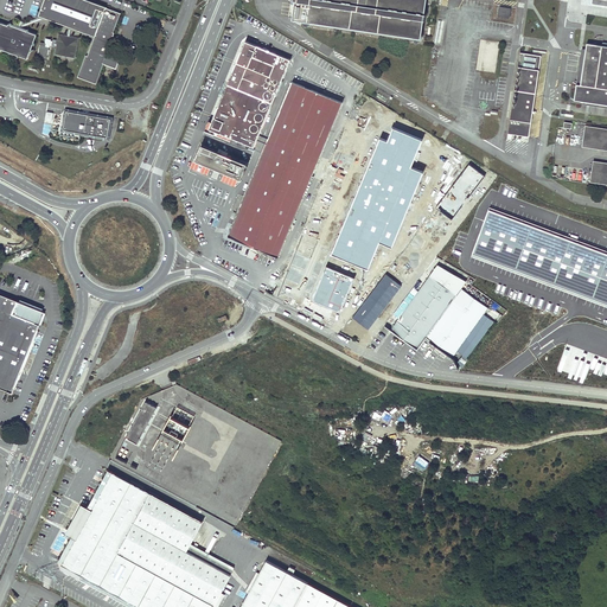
[(40,11),(39,13),(64,23),(70,25),(96,34),(95,38),(88,56),(87,55),(78,76),(95,83),(102,63),(116,68),(119,59),(108,55),(113,40),(114,36),(114,32),(113,32),(120,12),(106,7),(107,6),(89,0),(42,0),(44,1),(42,7),(40,11)]
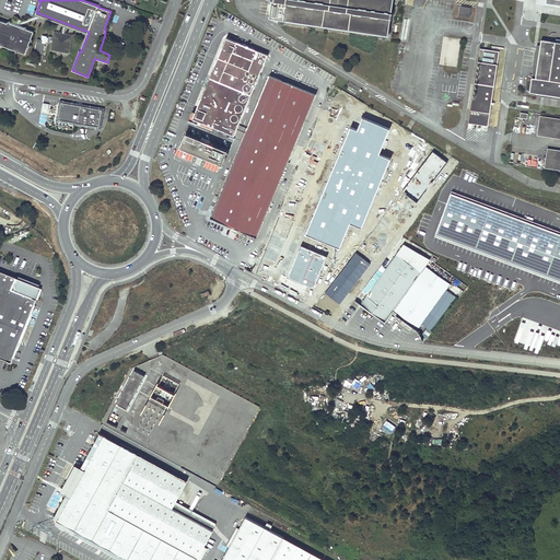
[(270,0),(269,15),(387,34),(392,0),(270,0)]
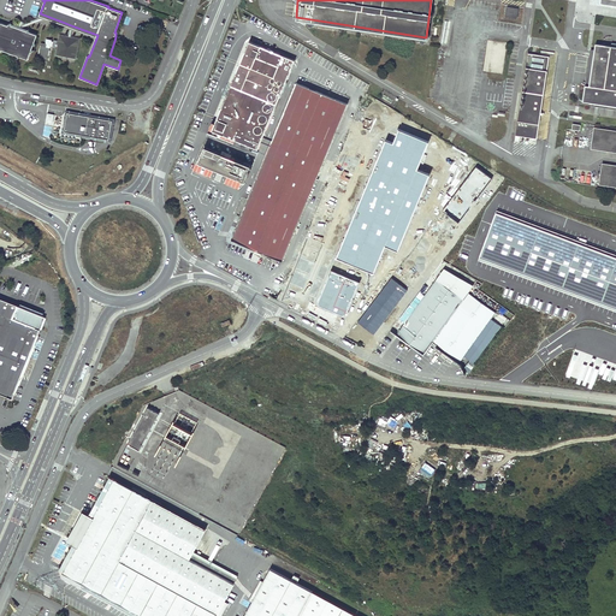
[(517,9),(508,7),(507,16),(516,17),(517,9)]
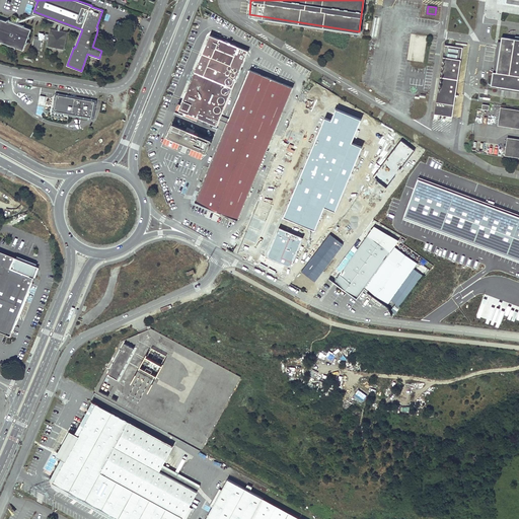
[(57,31),(60,32),(61,25),(81,32),(82,29),(60,21),(55,19),(33,11),(34,9),(32,8),(30,14),(32,14),(19,19),(20,18),(16,16),(14,22),(18,23),(18,22),(35,16),(59,24),(57,31)]
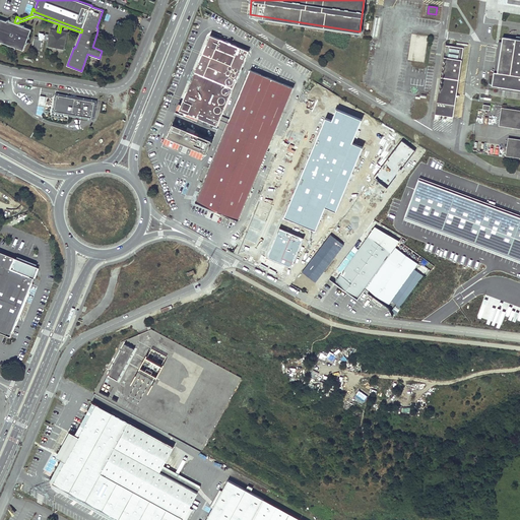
[(29,35),(31,28),(25,26),(24,23),(23,25),(18,23),(14,22),(10,20),(10,18),(8,19),(0,16),(0,42),(1,43),(2,42),(16,47),(16,49),(19,48),(24,50),(26,44),(28,43),(27,42),(28,37),(30,38),(29,35)]
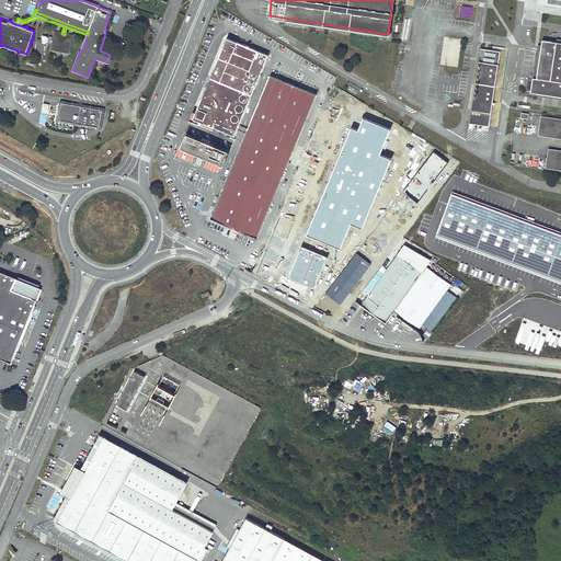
[(68,52),(71,36),(65,35),(61,34),(55,33),(54,36),(53,35),(53,37),(49,36),(49,38),(47,37),(47,36),(42,34),(41,39),(41,41),(37,39),(35,49),(44,52),(46,41),(48,41),(48,43),(52,43),(52,45),(53,45),(52,47),(68,52)]
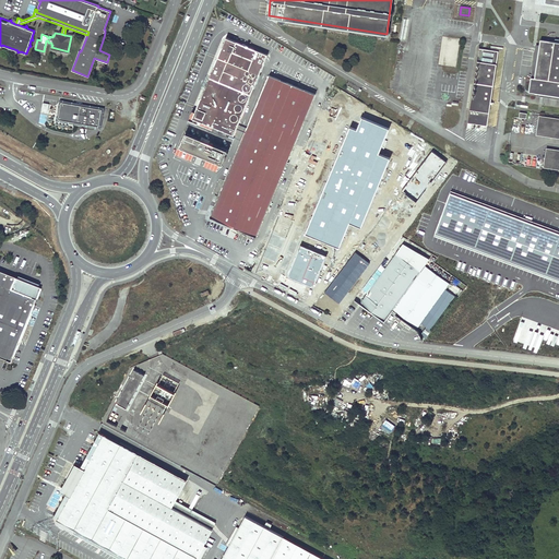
[(266,55),(226,37),(204,90),(202,95),(195,111),(194,114),(191,113),(189,119),(194,121),(195,119),(213,126),(234,134),(266,55)]
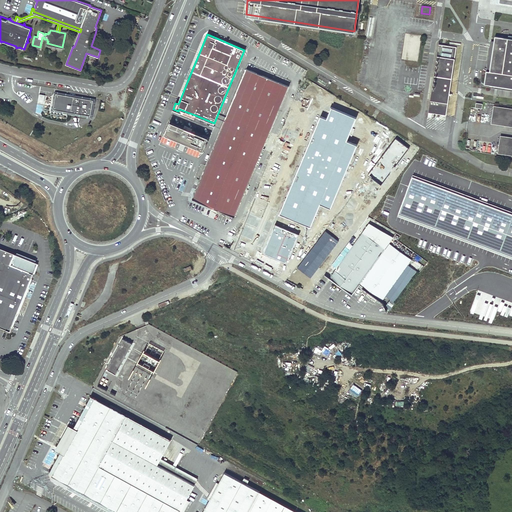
[(511,39),(495,37),(494,41),(490,72),(486,71),(484,84),(486,84),(511,88),(511,39)]
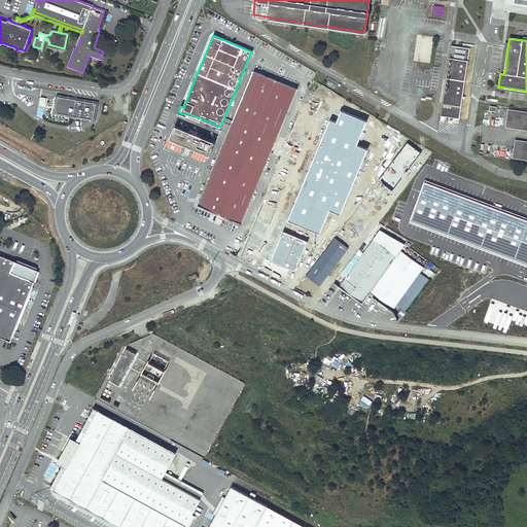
[(508,42),(505,42),(504,46),(500,73),(504,74),(508,42)]
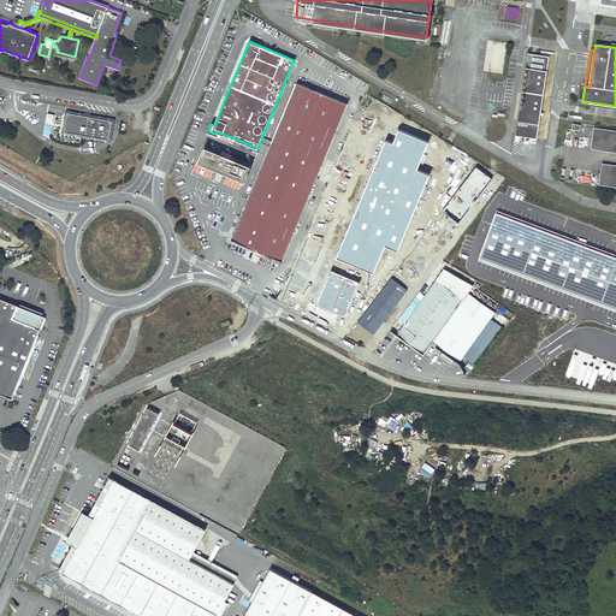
[(549,57),(527,53),(515,135),(537,138),(549,57)]
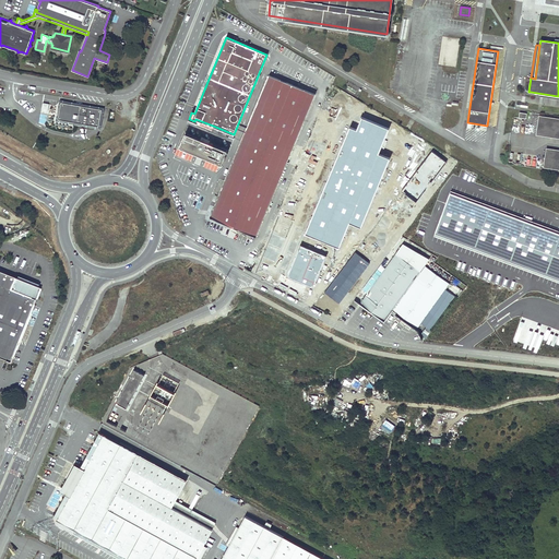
[(314,94),(269,75),(210,217),(256,236),(272,197),(276,186),(312,99),(314,94)]
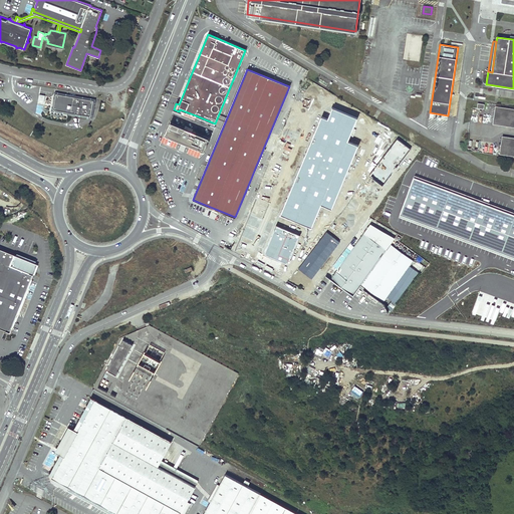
[(94,98),(53,91),(55,93),(70,96),(72,96),(83,98),(84,98),(84,99),(92,100),(94,98)]
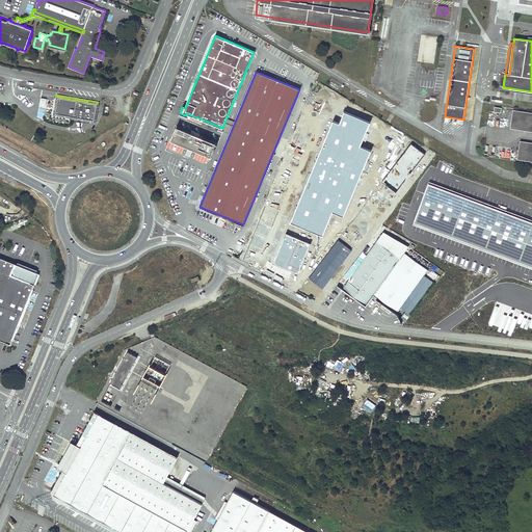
[(73,100),(57,97),(54,112),(59,114),(92,121),(92,116),(95,116),(96,112),(94,111),(96,104),(87,103),(87,102),(86,102),(75,100),(73,100)]
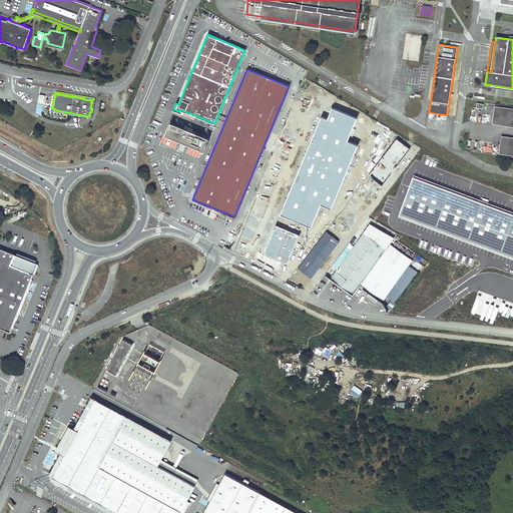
[(36,113),(42,114),(44,105),(38,104),(36,113)]
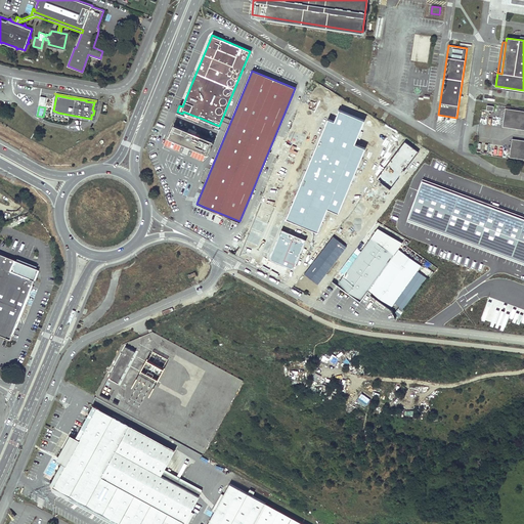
[(523,112),(506,110),(504,127),(523,129),(523,112)]
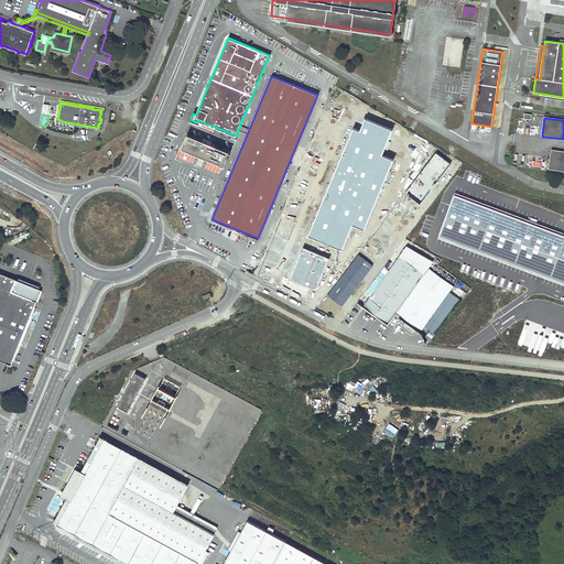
[(63,121),(57,119),(55,122),(100,130),(98,128),(63,121)]
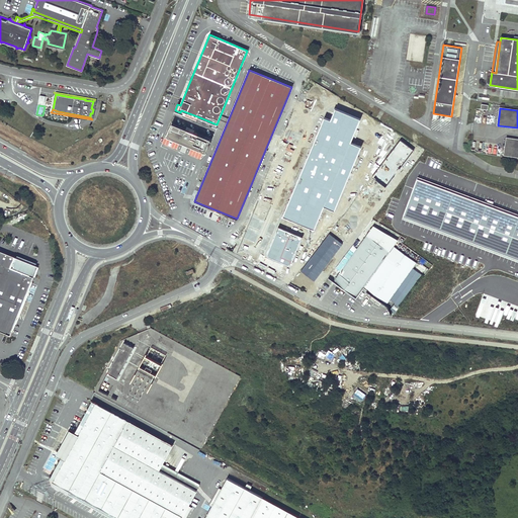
[(283,217),(315,230),(324,205),(335,210),(361,147),(351,143),(360,119),(335,109),(331,120),(325,117),(283,217)]
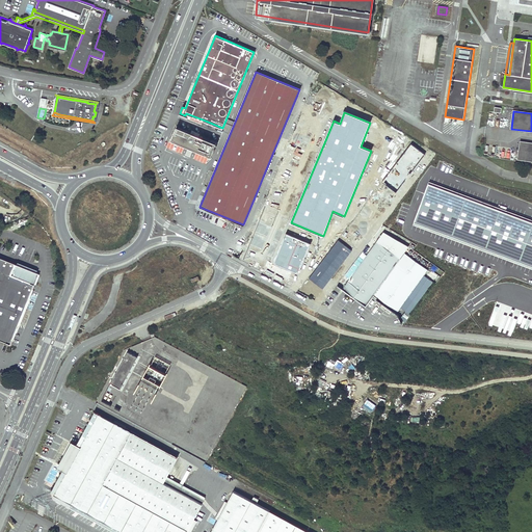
[(202,123),(203,120),(186,113),(185,115),(202,123)]
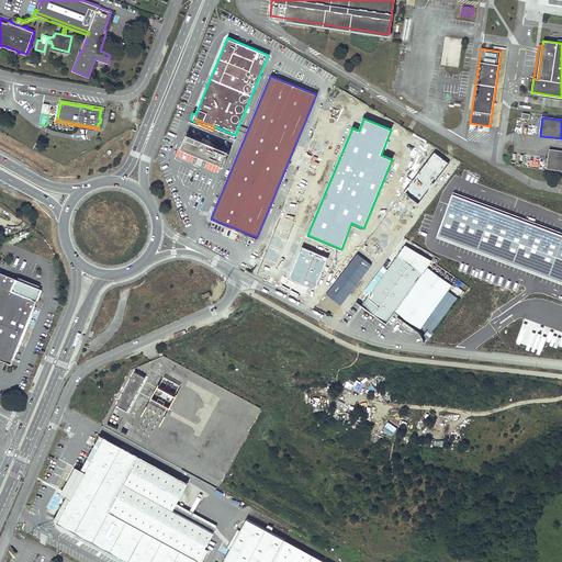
[(202,144),(184,136),(180,148),(199,156),(203,158),(222,166),(226,154),(205,145),(202,144)]
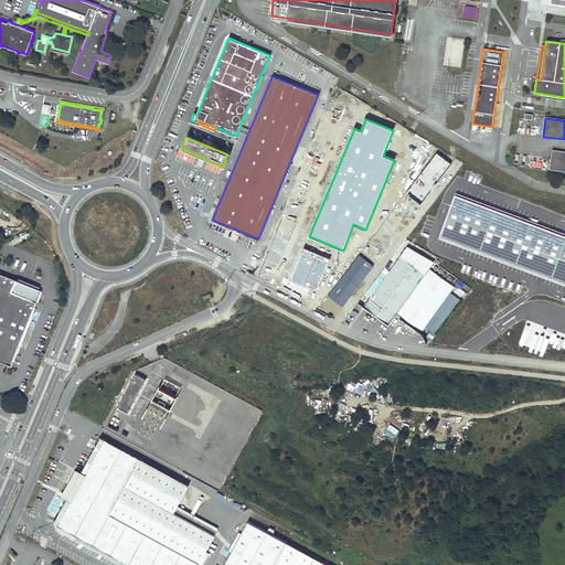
[(180,152),(199,160),(200,157),(181,149),(180,150),(181,151),(180,152)]
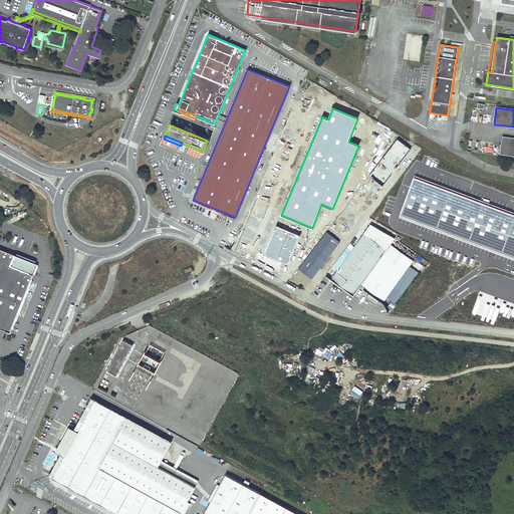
[(513,139),(503,138),(501,153),(513,155),(513,139)]
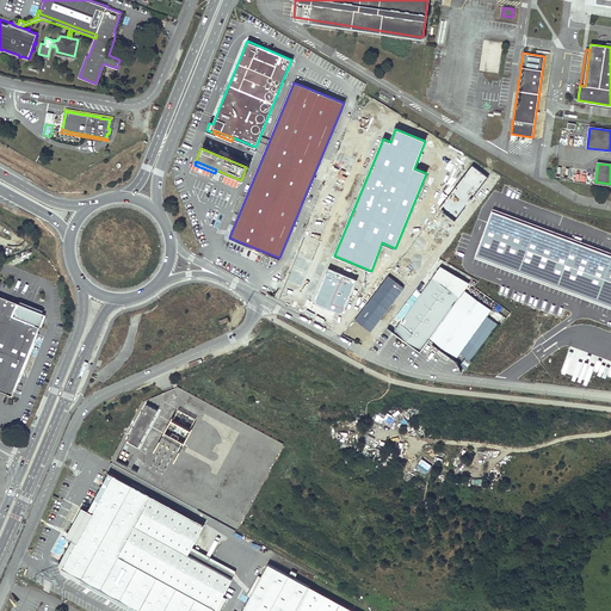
[(439,209),(454,221),(488,178),(473,166),(439,209)]
